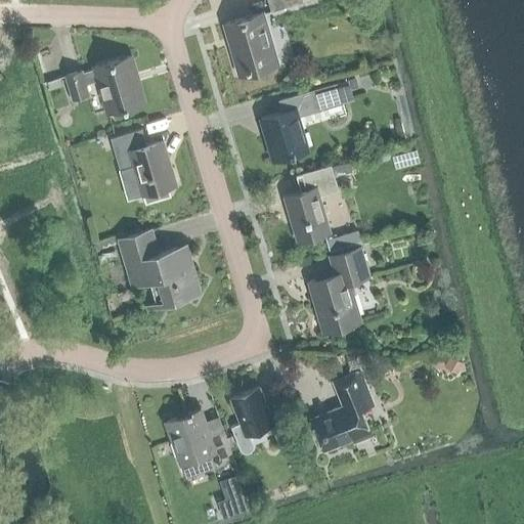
[(266,0),(270,12),(311,0),(266,0)]
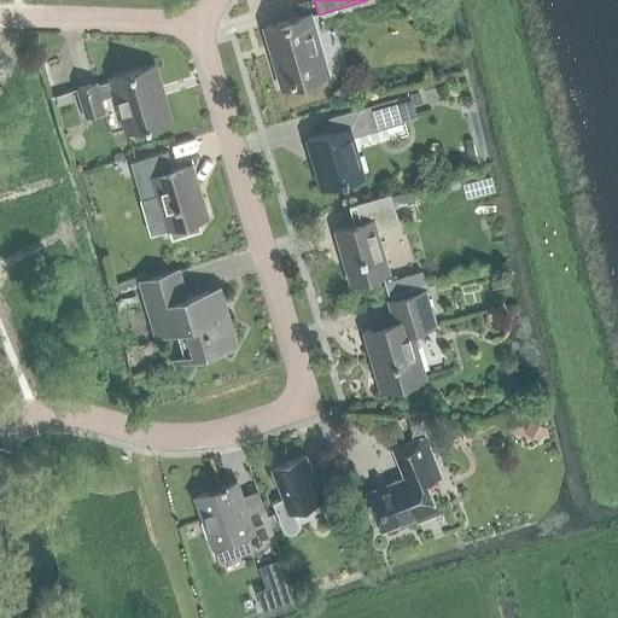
[(309,16),(263,29),(280,86),(326,73),(309,16)]
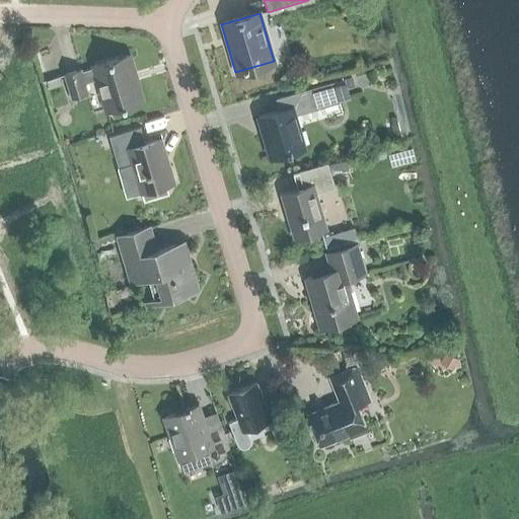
[(130,75),(135,74),(129,56),(92,67),(93,69),(80,73),(80,70),(64,75),(71,98),(87,94),(84,84),(96,80),(105,112),(137,102),(130,75)]
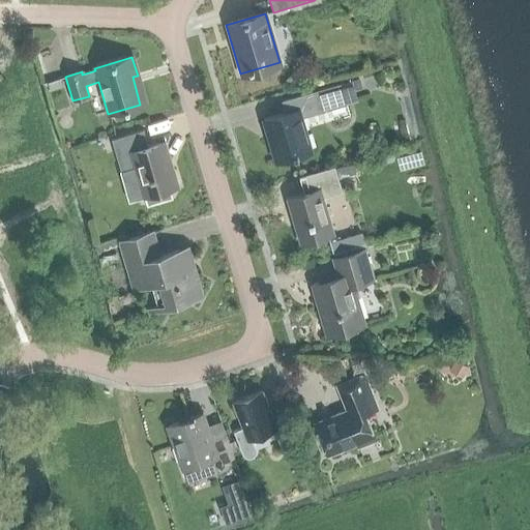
[(50,91),(62,87),(60,80),(48,83),(50,91)]
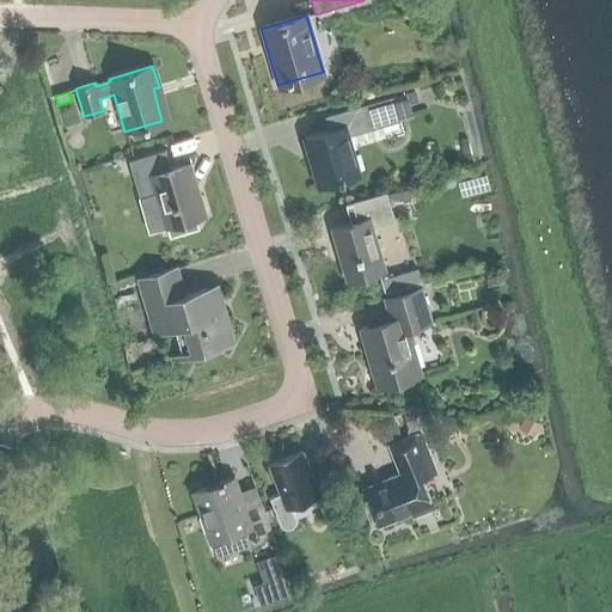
[(393,97),(367,105),(325,117),(329,132),(304,139),(318,187),(359,175),(348,136),(399,121),(393,97)]
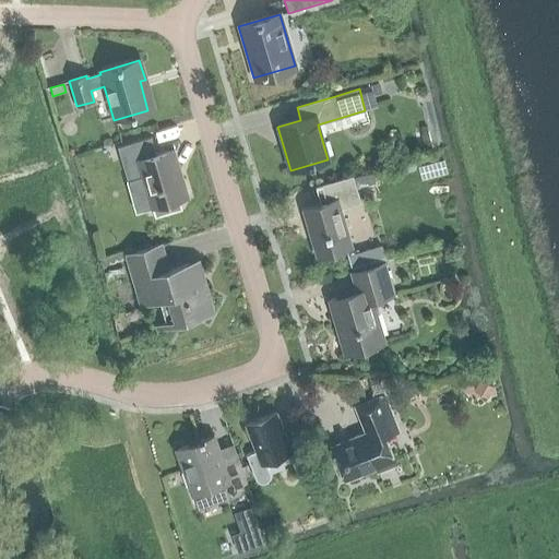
[(151,138),(117,147),(127,181),(142,177),(152,209),(153,207),(156,217),(180,210),(177,201),(187,198),(173,151),(156,155),(151,138)]
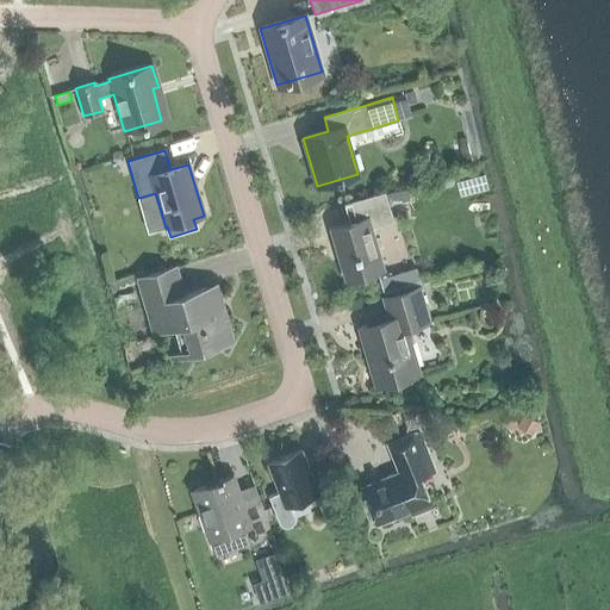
[(329,229),(344,281),(384,271),(372,229),(393,222),(385,193),(343,205),(349,223),(329,229)]
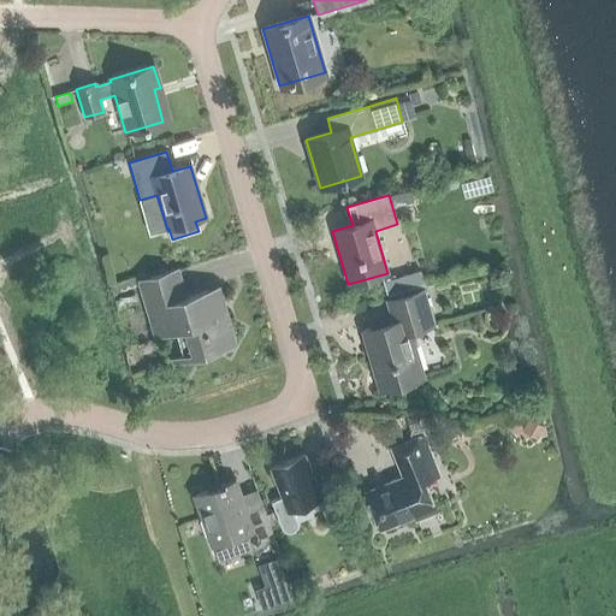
[(138,282),(155,336),(177,330),(175,324),(183,321),(194,356),(234,344),(218,289),(185,298),(177,271),(138,282)]
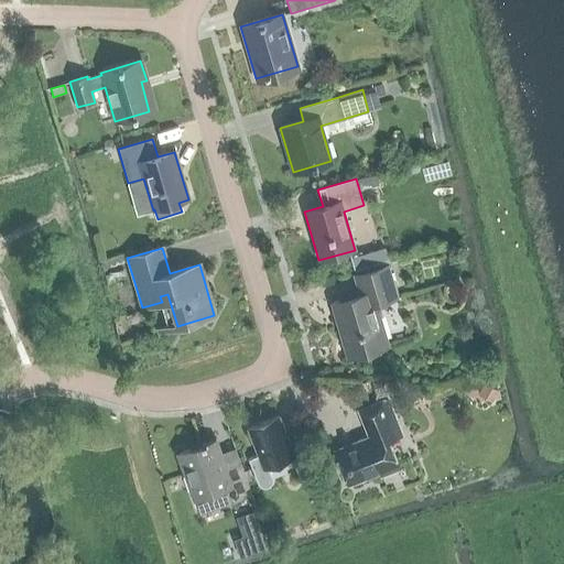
[(390,263),(387,250),(351,260),(356,273),(390,263)]
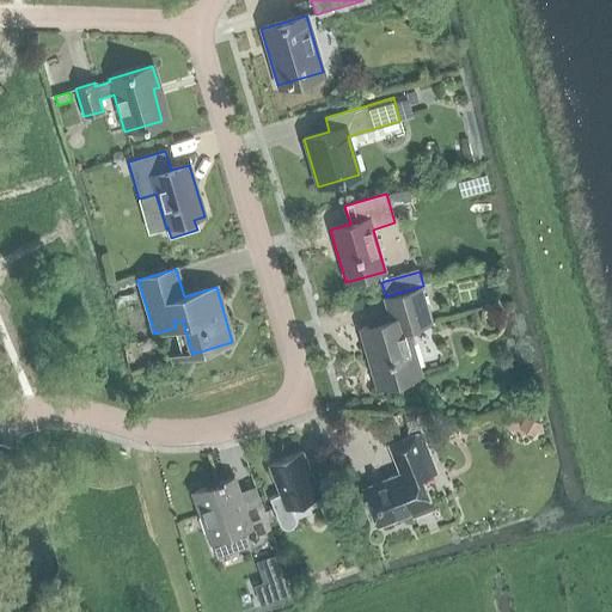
[(418,291),(385,300),(391,320),(360,330),(377,387),(420,375),(405,330),(428,323),(418,291)]
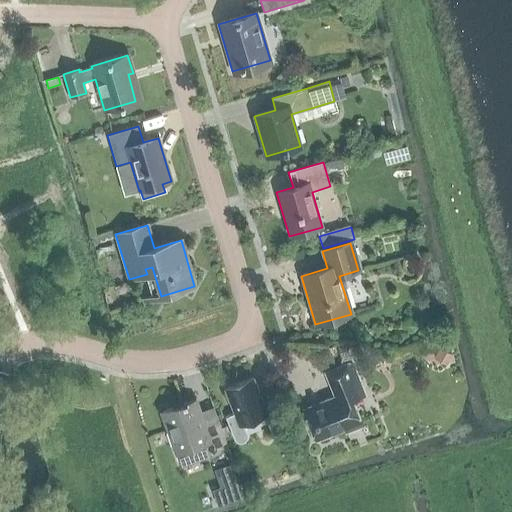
[(436,348),(434,362),(453,365),(455,351),(436,348)]
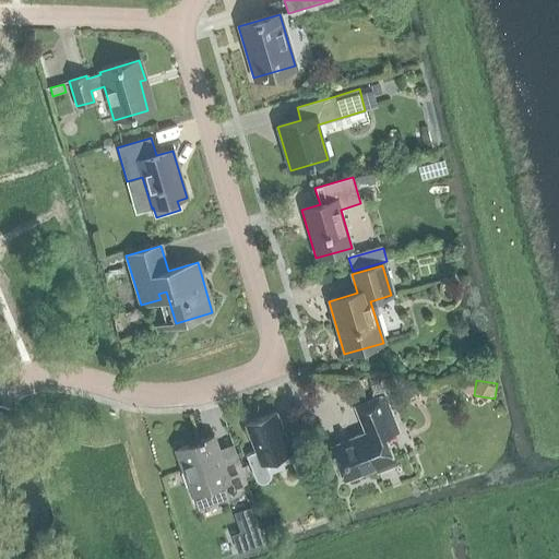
[(383,433),(395,428),(383,395),(355,406),(365,433),(332,447),(345,480),(375,470),(376,473),(395,465),(383,433)]
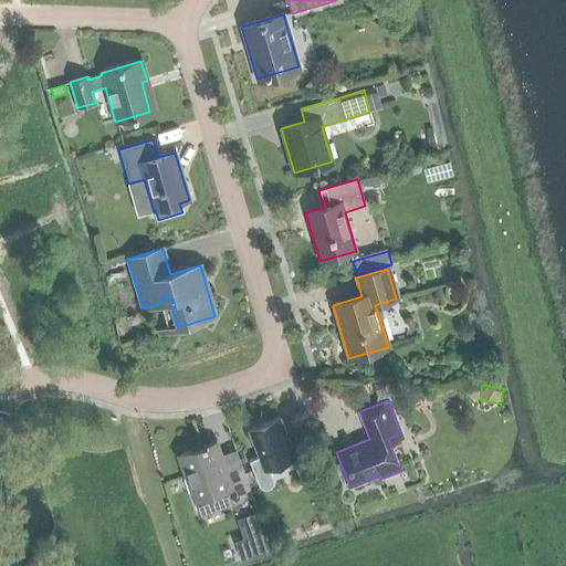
[(248,431),(259,458),(249,462),(258,485),(261,489),(265,490),(269,489),(272,484),(272,479),(268,469),(292,460),(300,482),(312,478),(316,475),(305,447),(292,451),(279,419),(248,431)]
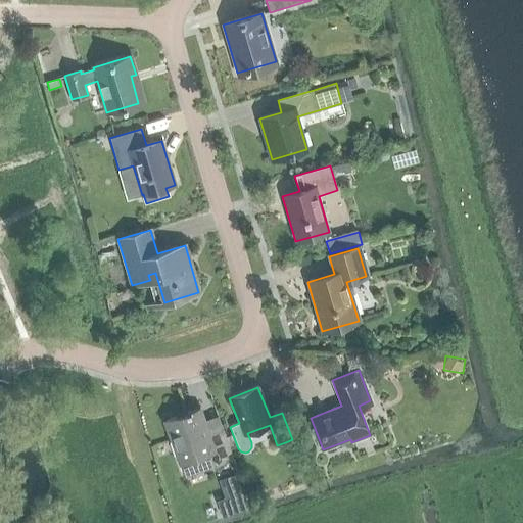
[(199,410),(165,421),(180,464),(209,454),(214,467),(233,461),(223,430),(208,435),(199,410)]
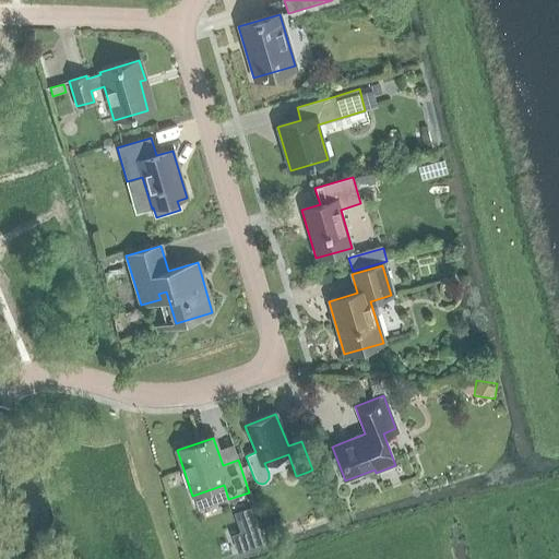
[(312,470),(308,472),(312,482),(317,480),(312,470)]
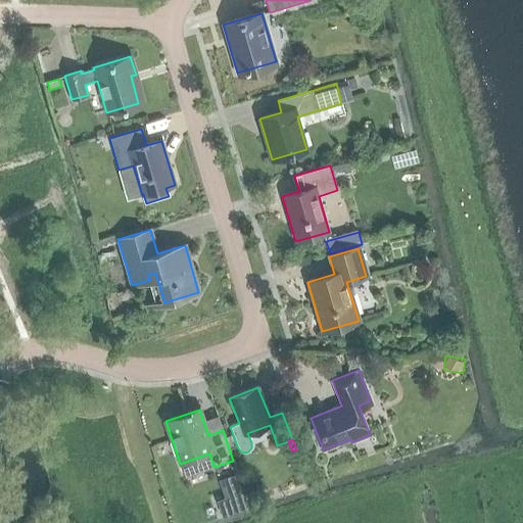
[(226,496),(217,501),(222,517),(246,509),(240,491),(234,474),(220,479),(226,496)]
